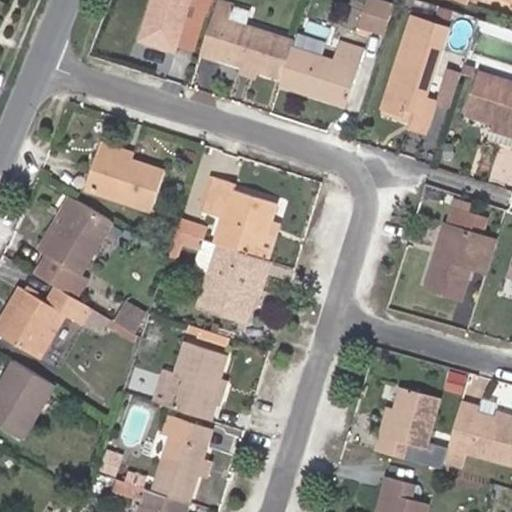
[(177,45),(191,0),(152,0),(140,40),(176,51),(177,45)]
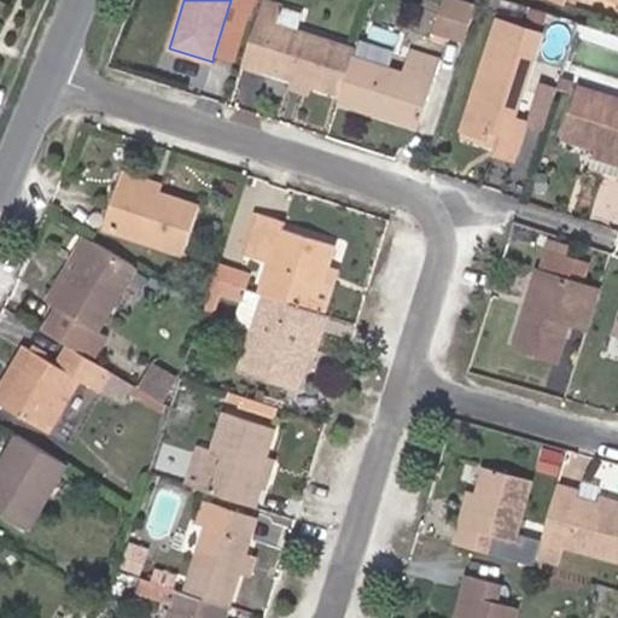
[(233,60),(249,10),(251,11),(254,0),(231,0),(214,54),(233,60)]
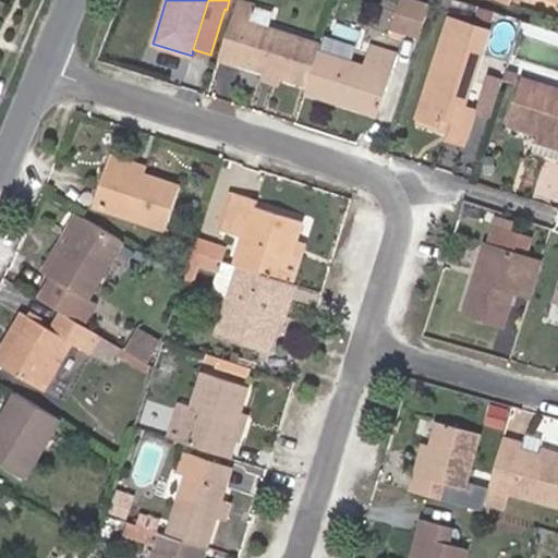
[(317,51),(319,45),(269,28),(250,22),(254,8),(255,7),(238,0),(219,57),(263,71),(282,77),(306,86),(317,51)]
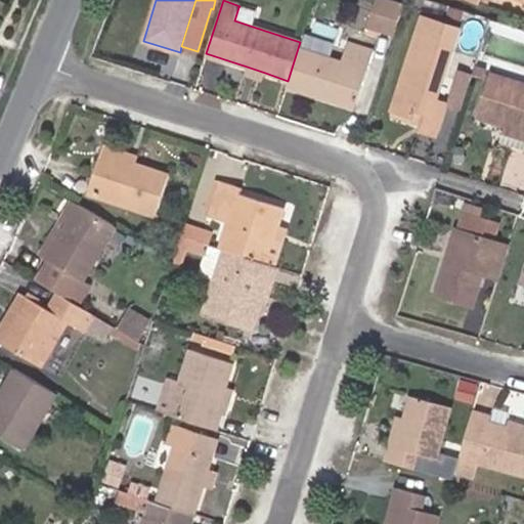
[(394,35),(404,3),(393,0),(378,0),(369,27),(394,35)]
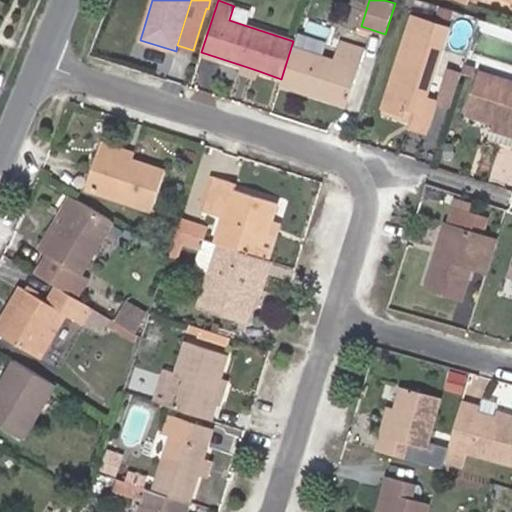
[(247,26),(251,13),(233,7),(229,20),(247,26)]
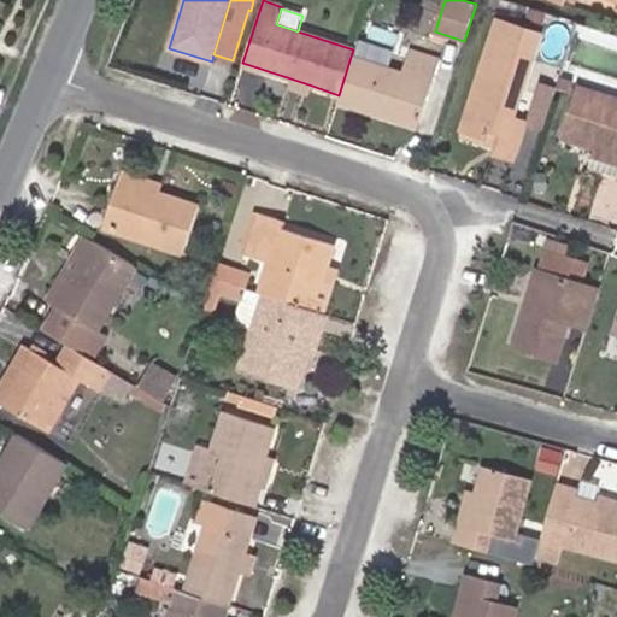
[(544,24),(546,13),(529,10),(527,19),(544,24)]
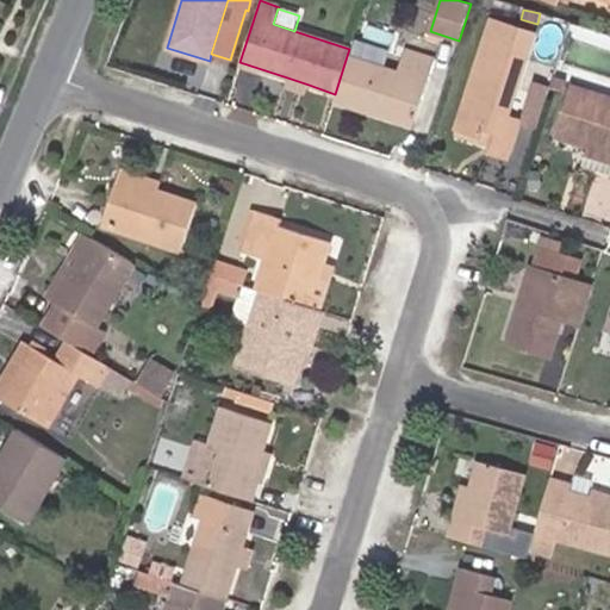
[(508,117),(535,33),(491,19),(455,129),(481,137),(484,129),(492,131),(489,147),(486,151),(508,159),(520,120),(508,117)]
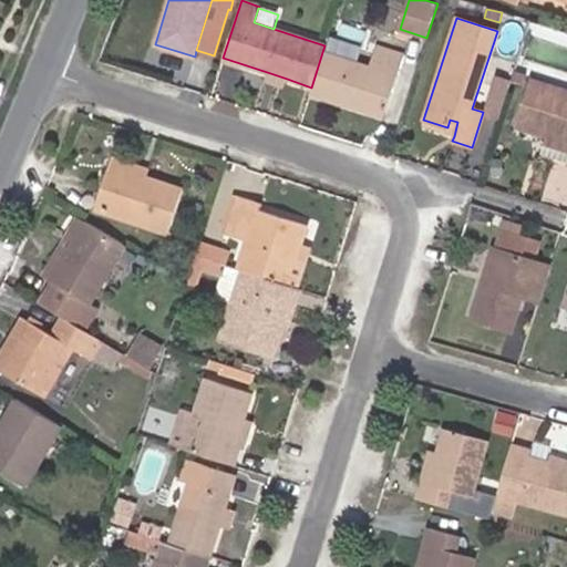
[(398,76),(404,55),(375,47),(369,68),(398,76)]
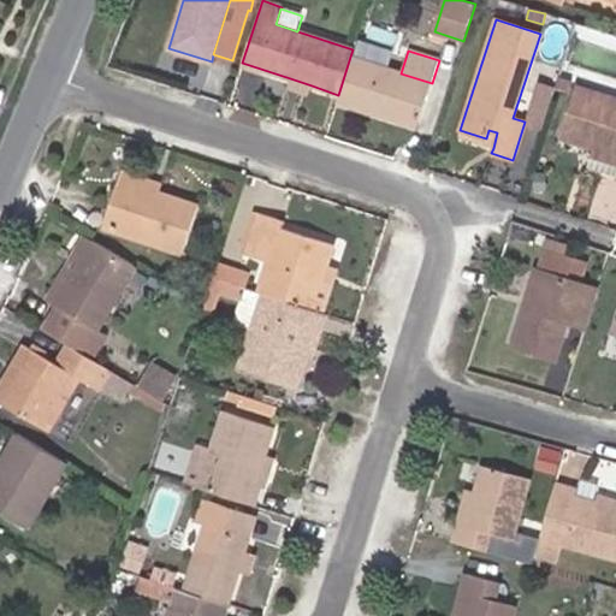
[(432,83),(401,73),(350,57),(338,95),(336,102),(385,118),(389,110),(421,119),(432,83)]
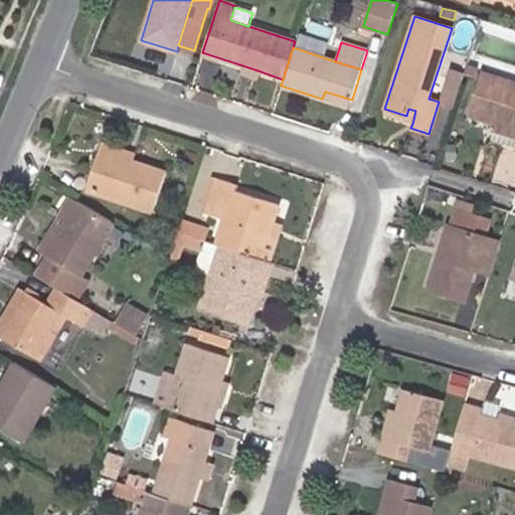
[(461,88),(467,68),(453,64),(447,83),(461,88)]
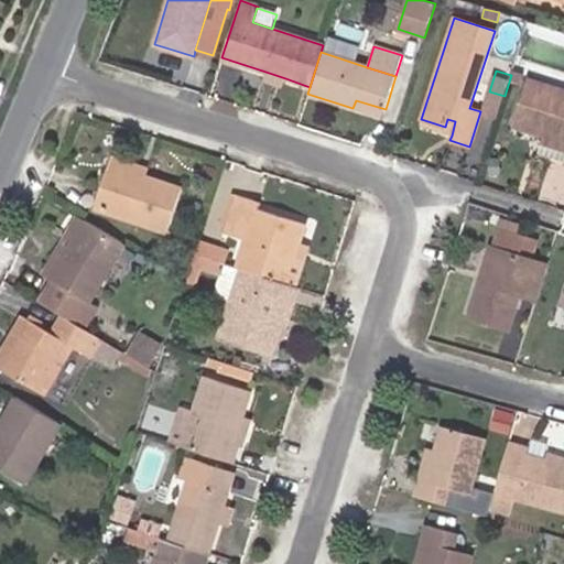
[(283,86),(285,78),(266,72),(263,80),(283,86)]
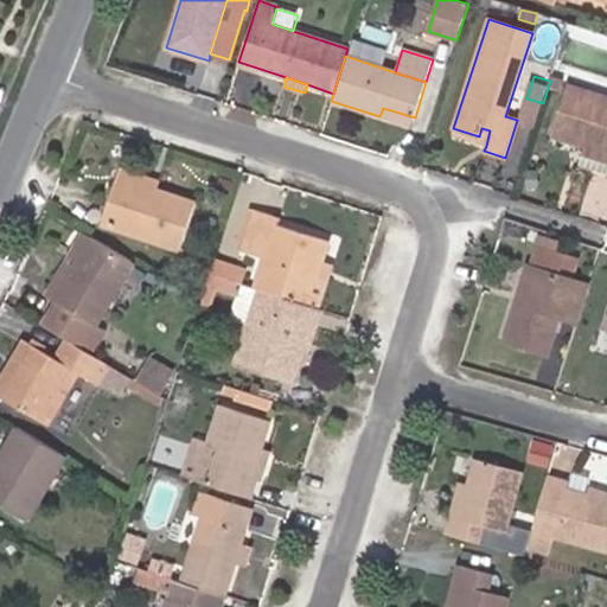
[(606,96),(567,84),(550,135),(583,146),(582,154),(606,161),(606,96)]
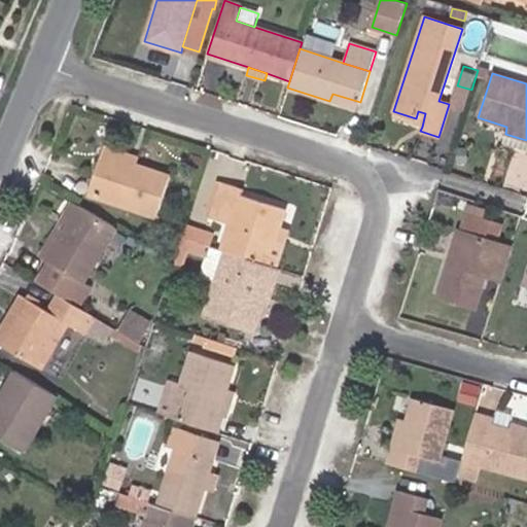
[(465,109),(471,90),(457,85),(451,104),(465,109)]
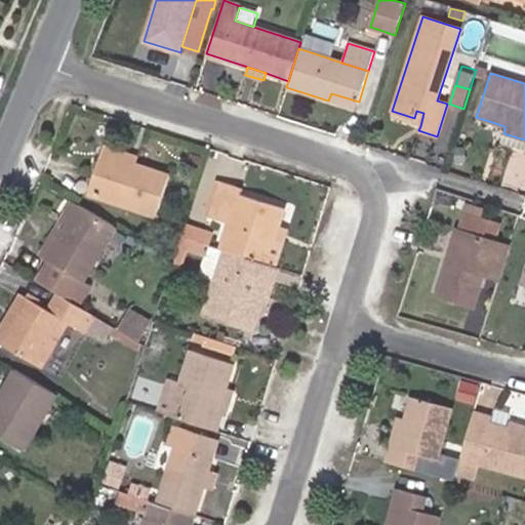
[(359,102),(331,93),(328,101),(356,109),(359,102)]
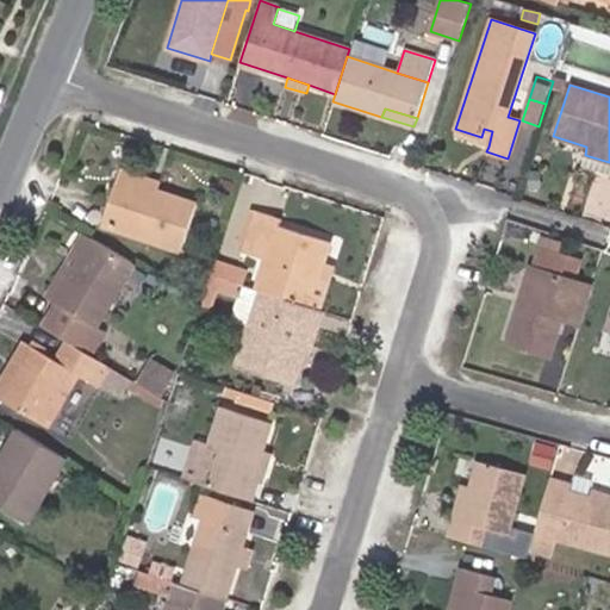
[(489,147),(492,131),(484,129),(481,137),(455,129),(453,136),(489,147)]
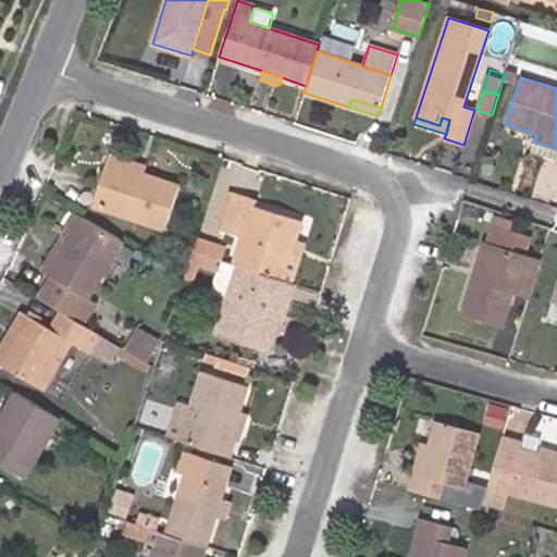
[(556,163),(556,148),(534,141),(529,155),(556,163)]
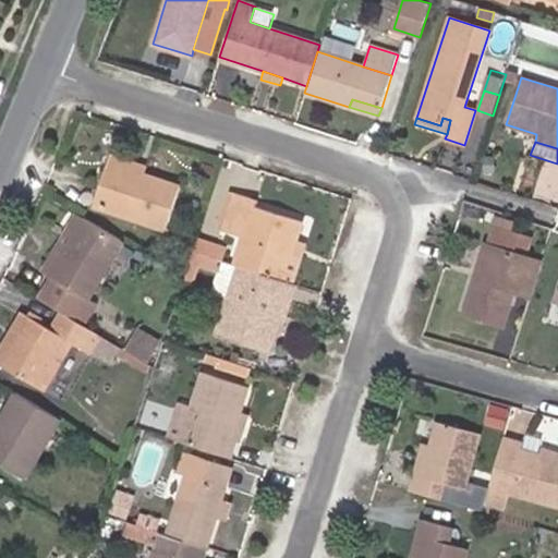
[(144,174),(146,167),(110,155),(107,162),(144,174)]
